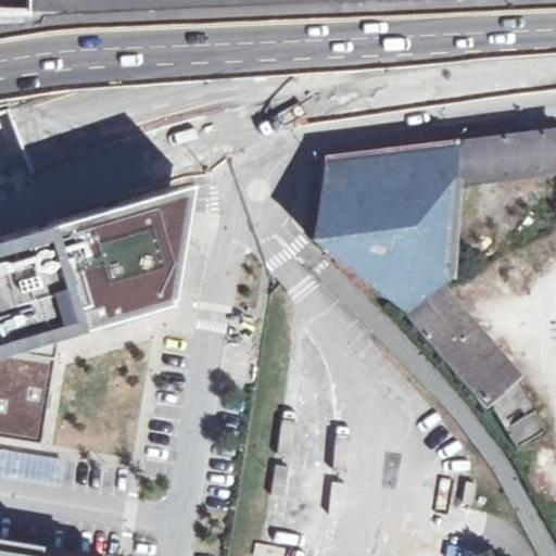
[(555,129),(452,142),(451,181),(555,167),(555,129)]
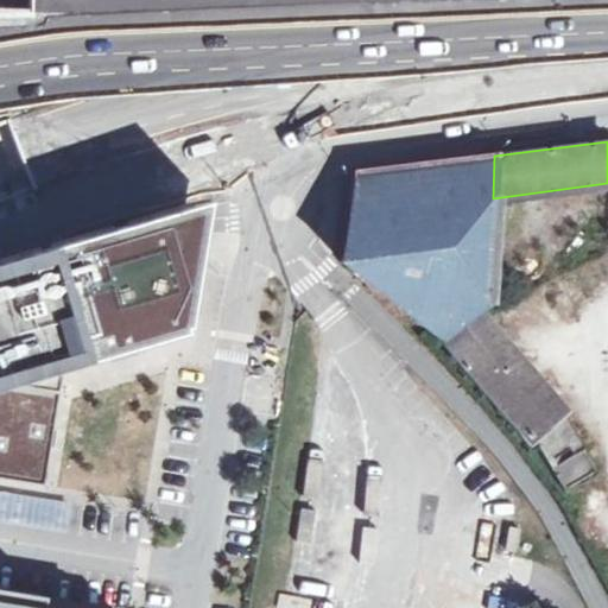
[(493,198),(494,156),(358,172),(342,263),(442,341),(476,312),(488,303),(493,198)]
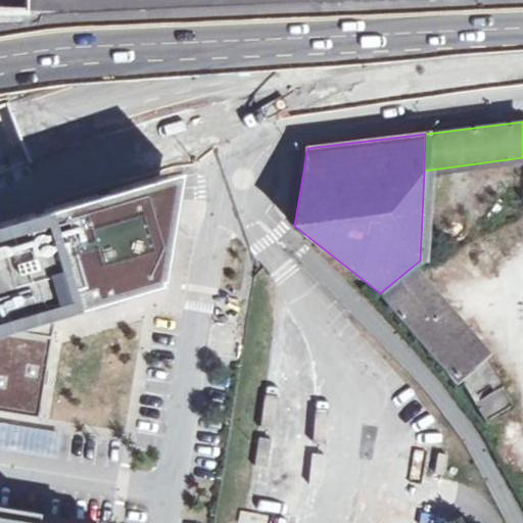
[(132,187),(160,286),(180,174),(132,187)]
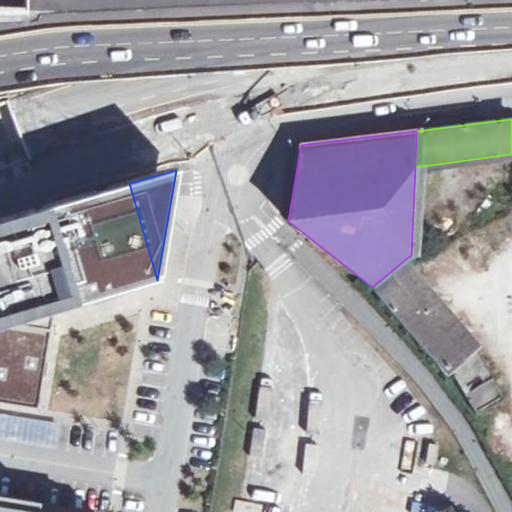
[(0,327),(48,312),(54,310),(93,298),(90,290),(113,283),(115,292),(157,280),(129,183),(0,218),(0,327)]
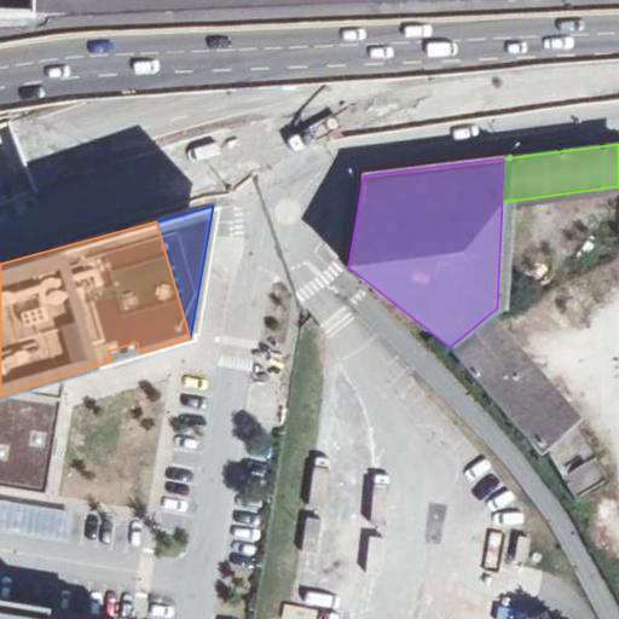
[(505,412),(514,422),(543,455),(544,453),(555,470),(588,451),(570,420),(571,416),(485,318),(450,347),(460,359),(466,365),(505,412)]
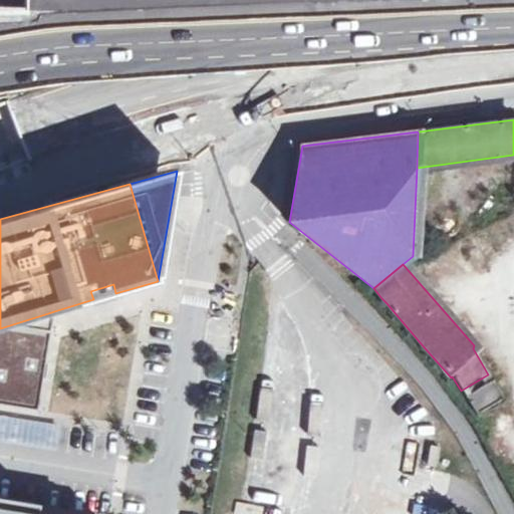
[(90,291),(93,299),(115,293),(113,284),(90,291)]
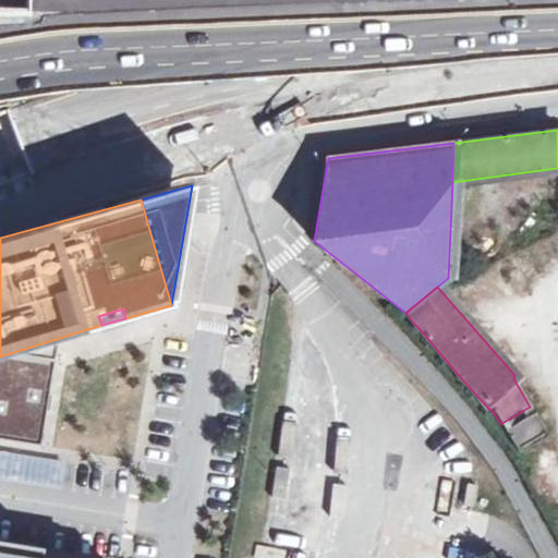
[(59,338),(52,340),(49,358),(55,359),(59,338)]
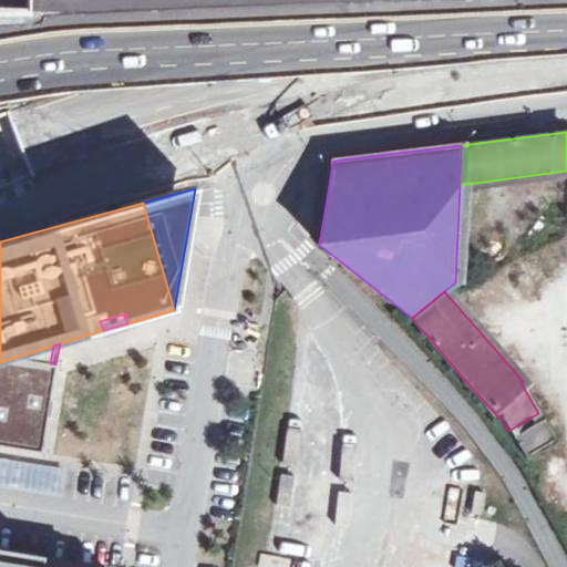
[(50,363),(53,346),(0,362),(0,445),(41,453),(55,364),(50,363)]
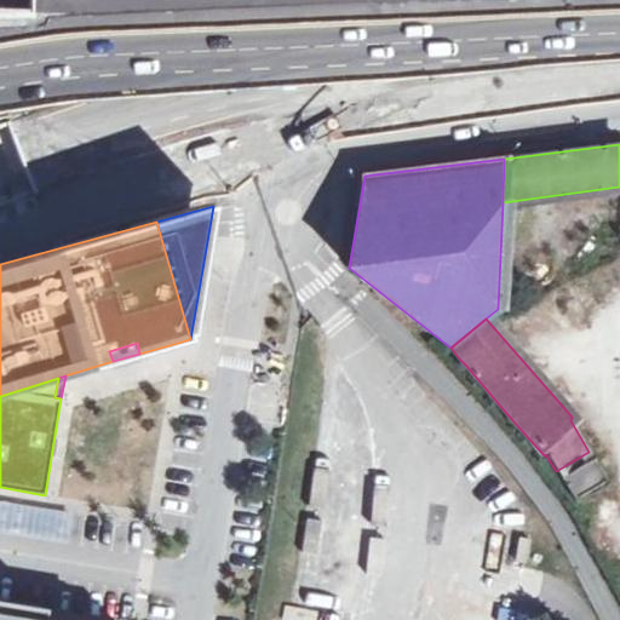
[(510,426),(515,423),(506,413),(503,417),(510,426)]
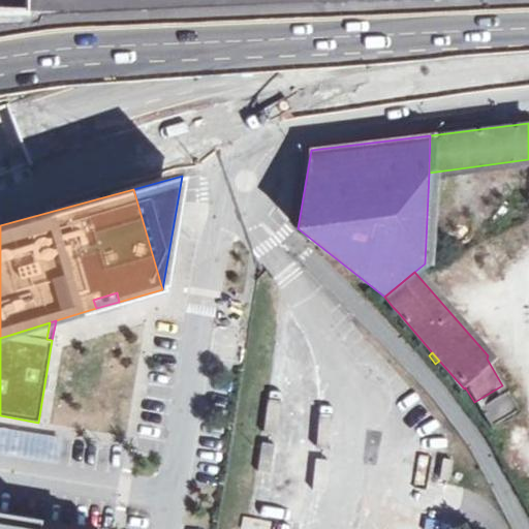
[(491,429),(518,412),(505,390),(477,406),(491,429)]
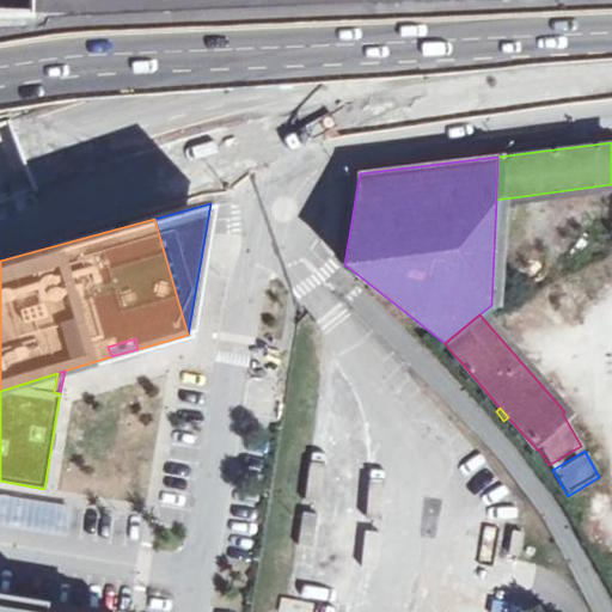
[(71,508),(0,497),(0,520),(67,531),(71,508)]
